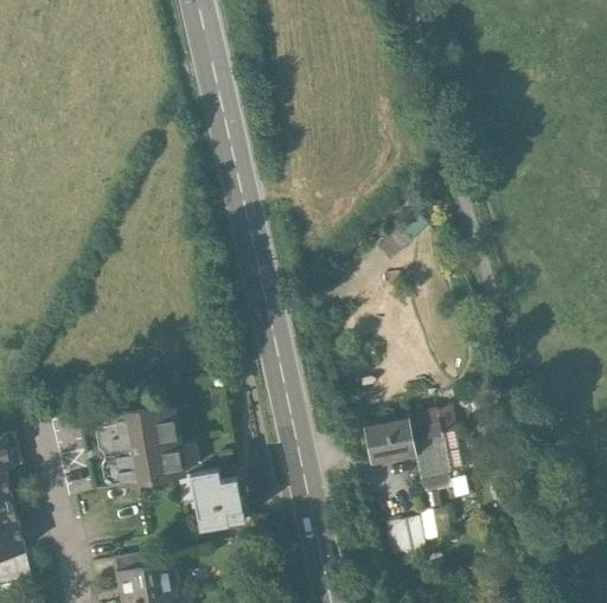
[(426,220),(415,210),(395,228),(406,239),(426,220)]
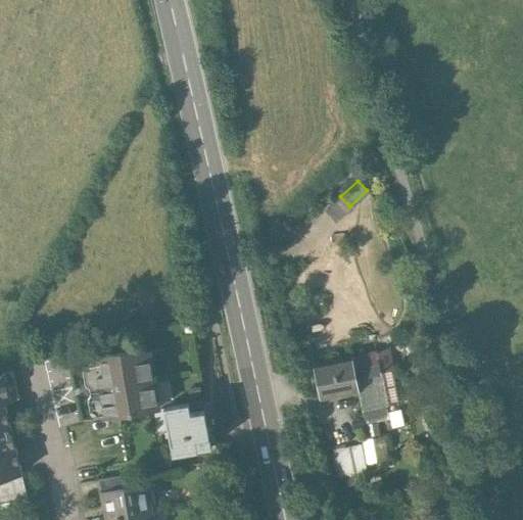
[(386,345),(375,348),(377,357),(388,353),(386,345)]
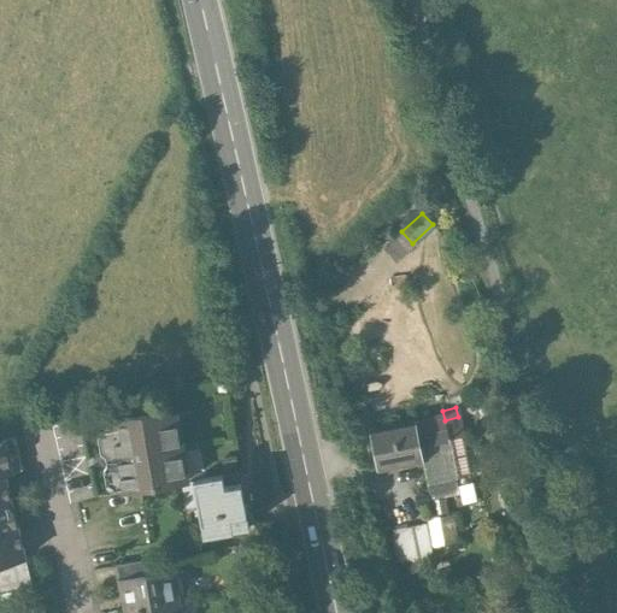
[(442,411),(366,428),(376,472),(423,461),(427,483),(458,477),(445,420),(442,411)]
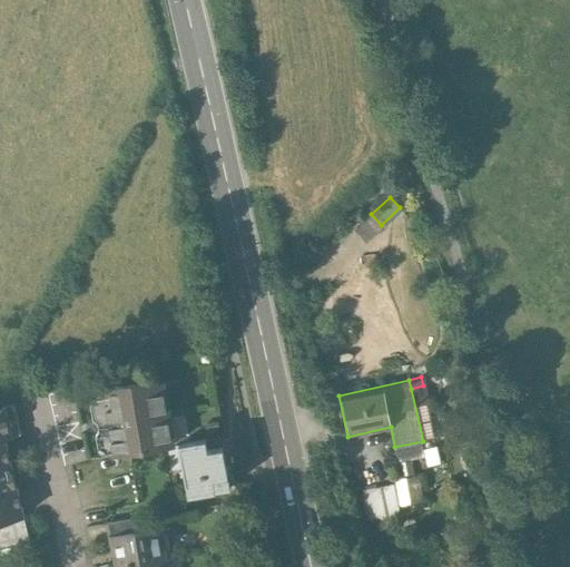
[(165,384),(101,394),(112,461),(176,450),(165,384)]
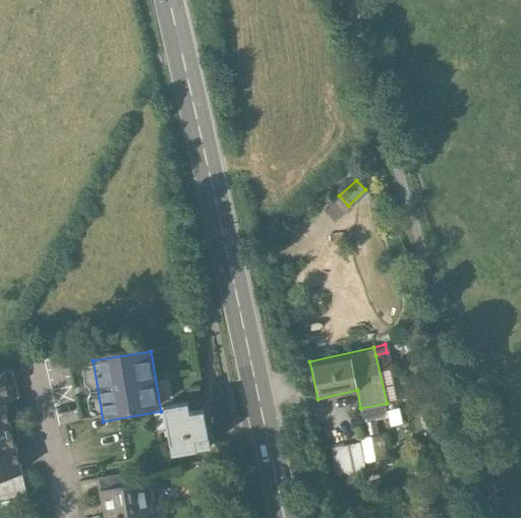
[(0,429),(10,427),(4,403),(18,399),(12,377),(5,379),(4,373),(0,378),(0,429)]
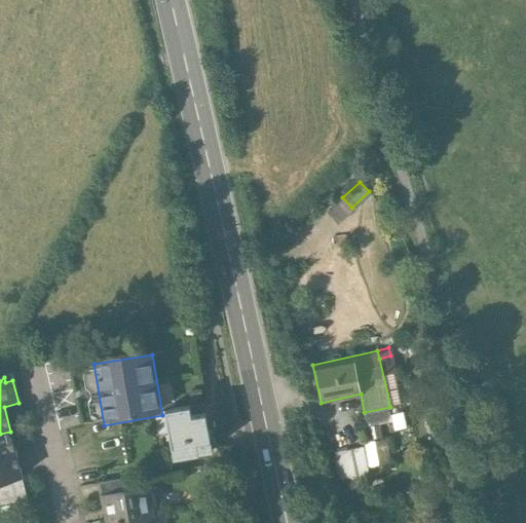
[(364,412),(367,427),(379,425),(393,422),(390,407),(364,412)]
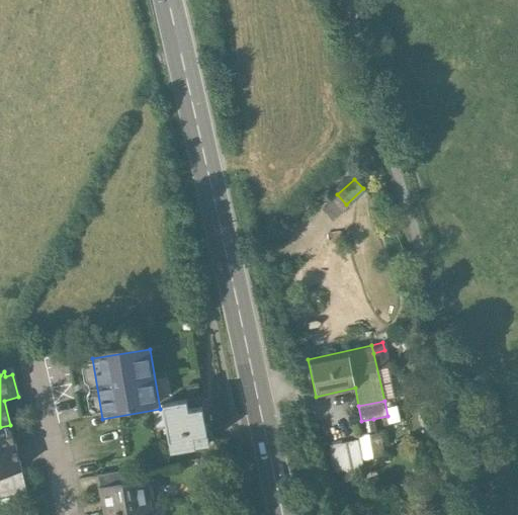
[(187,402),(162,407),(163,412),(167,432),(172,454),(209,446),(201,410),(189,412),(187,402)]
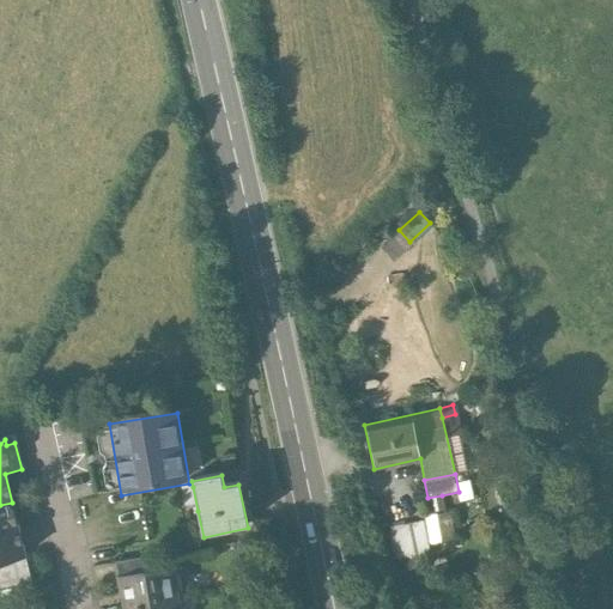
[(187,513),(198,511),(193,487),(181,489),(187,513)]
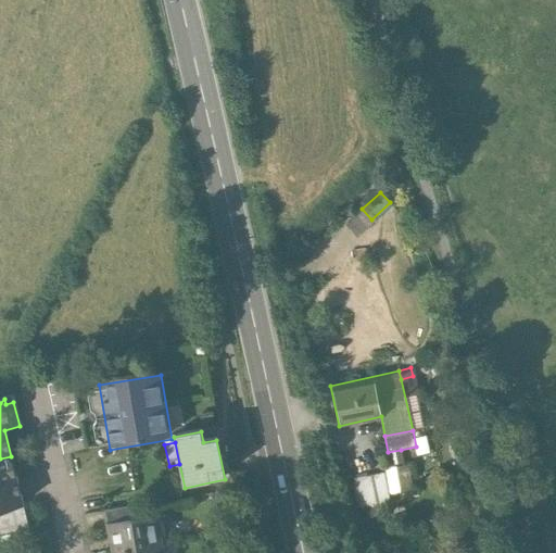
[(388,452),(391,467),(403,465),(401,450),(388,452)]
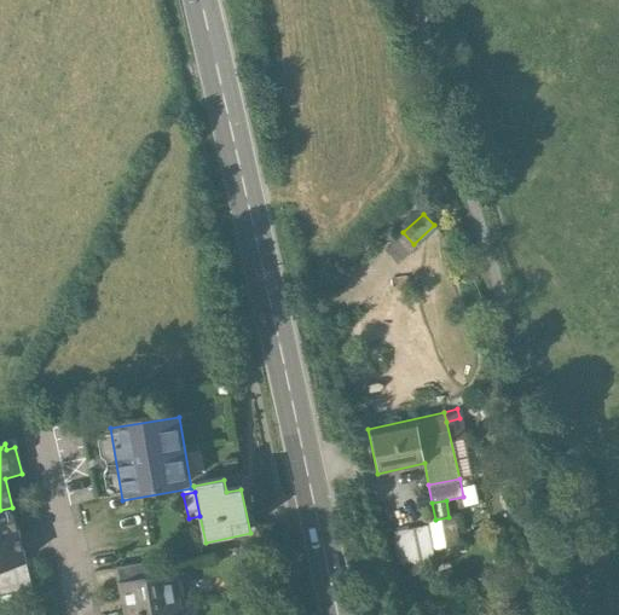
[(12,508),(0,510),(0,541),(19,538),(12,508)]
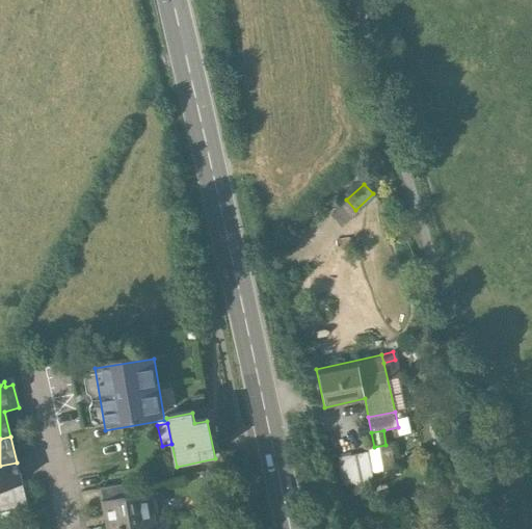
[(367,448),(368,452),(371,474),(396,470),(392,444),(386,445),(374,447),(367,448)]
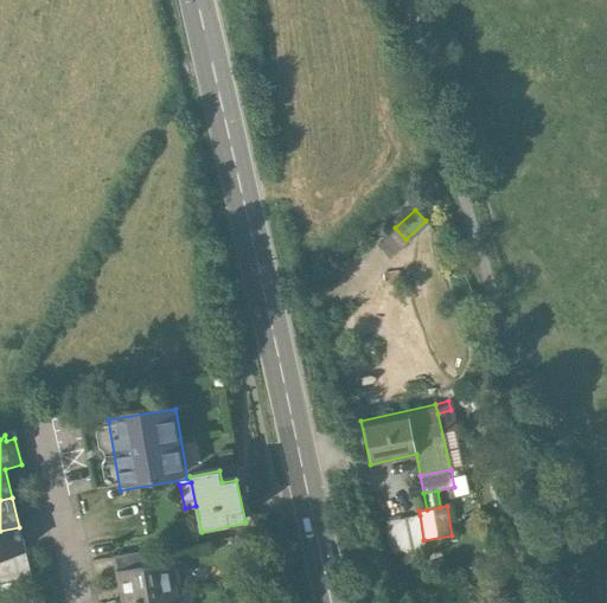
[(420,515),(385,521),(391,552),(397,551),(425,547),(423,540),(420,515)]
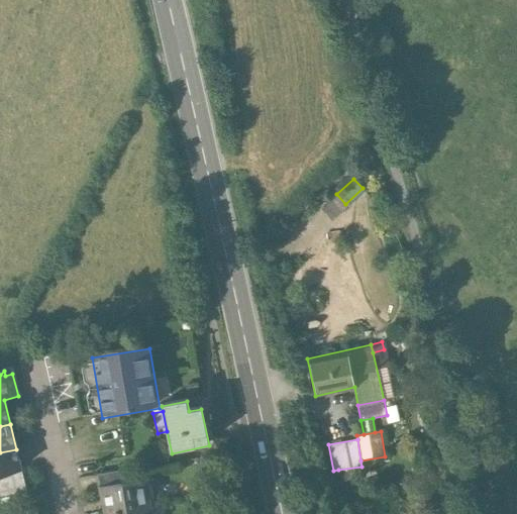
[(16,449),(0,452),(0,504),(28,497),(16,449)]
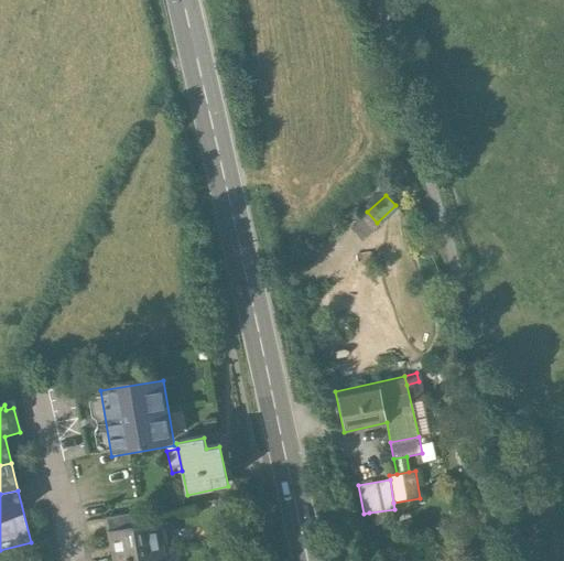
[(394,509),(369,513),(371,527),(397,522),(394,509)]
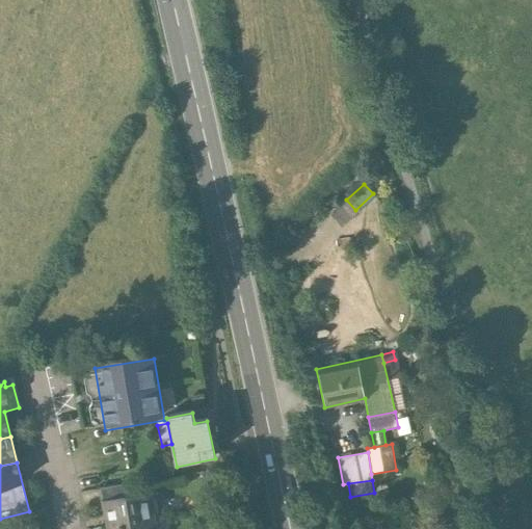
[(99,493),(102,506),(125,502),(122,488),(99,493)]
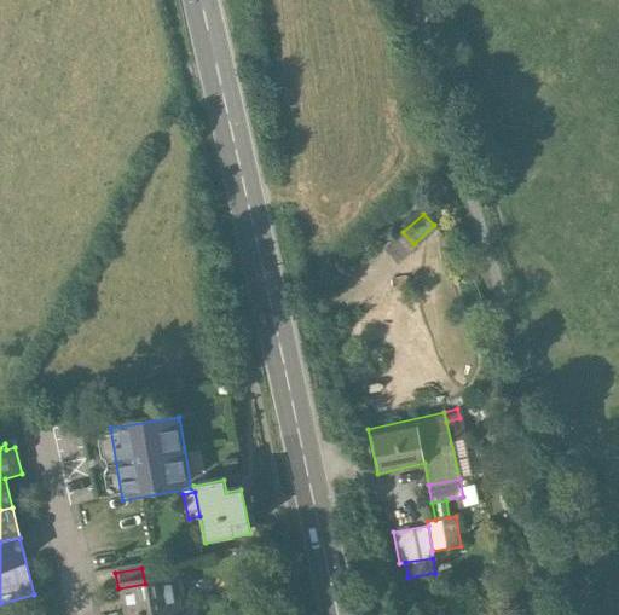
[(145,584),(119,589),(122,614),(158,614),(181,610),(177,579),(145,584)]
